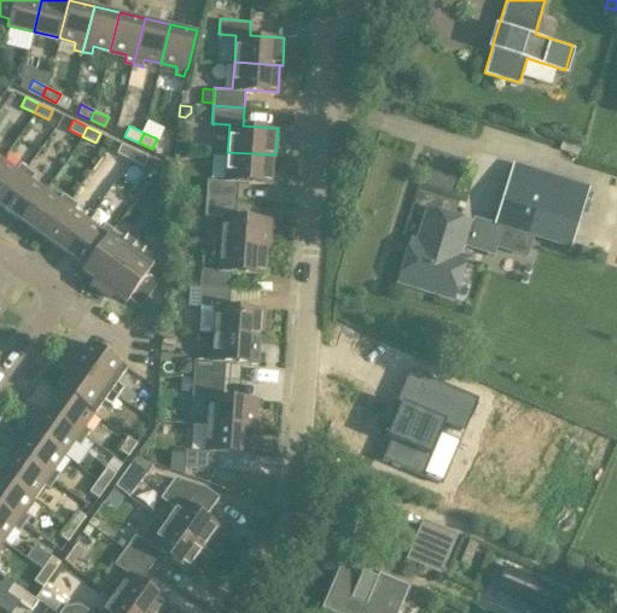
[(131,158),(135,149),(122,141),(117,152),(131,158)]
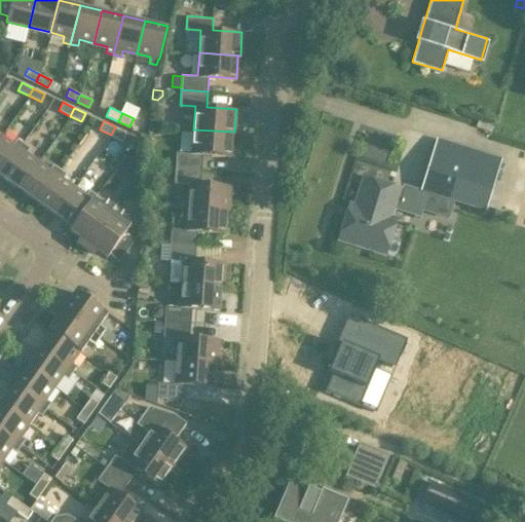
[(115,126),(111,135),(123,140),(127,132),(115,126)]
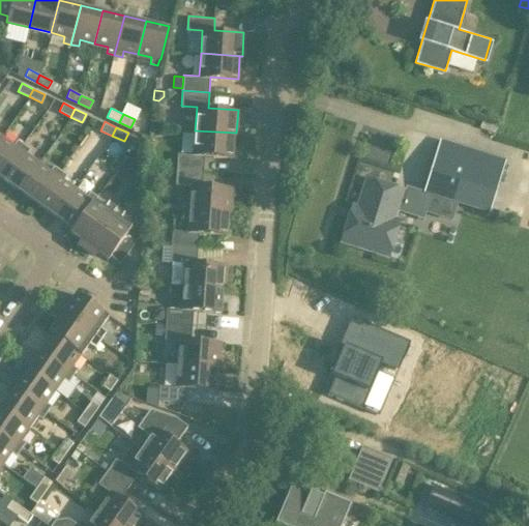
[(236,133),(195,130),(194,153),(178,152),(177,168),(204,170),(205,154),(232,156),(234,134),(236,134),(236,133)]
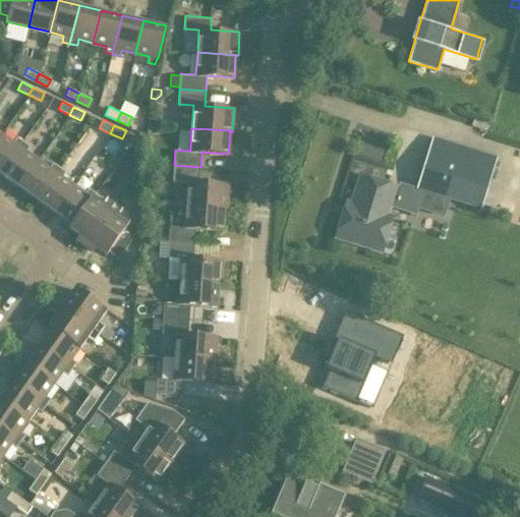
[(14,140),(2,132),(0,135),(0,171),(1,172),(24,140),(17,135),(14,140)]
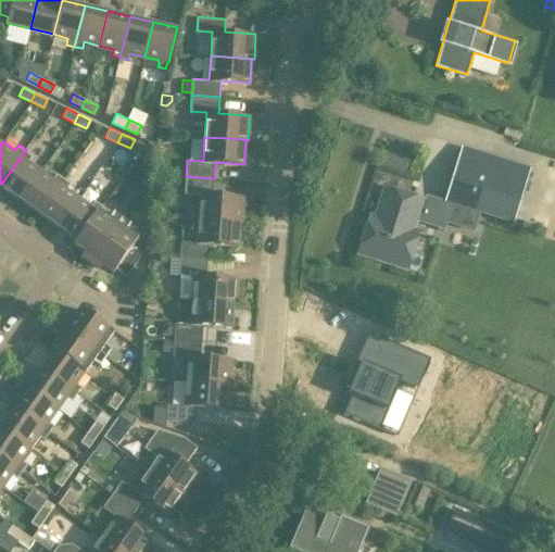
[(463,146),(445,200),(426,193),(424,201),(387,189),(377,218),(373,217),(362,250),(405,264),(416,231),(411,229),(414,220),(444,229),(452,202),(512,222),(529,166),(463,146)]
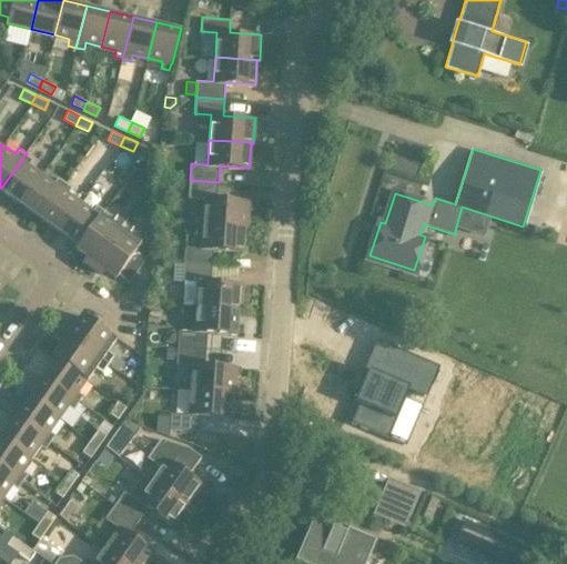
[(33,158),(27,153),(1,188),(21,202),(42,172),(29,163),(33,158)]
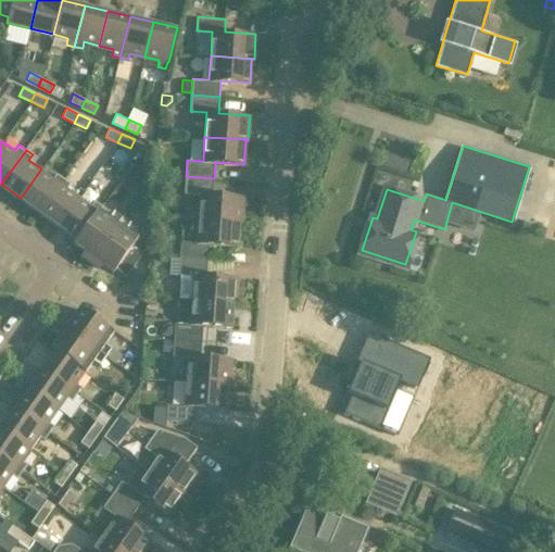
[(53,177),(41,168),(21,198),(39,211),(64,177),(57,172),(53,177)]
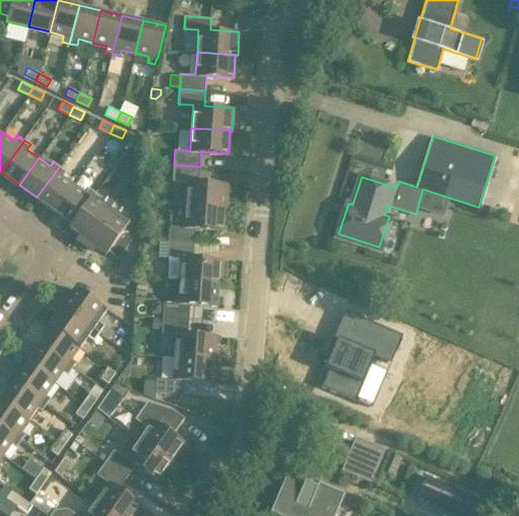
[(186,203),(226,206),(229,183),(199,181),(200,167),(174,165),(173,180),(188,181),(186,203)]
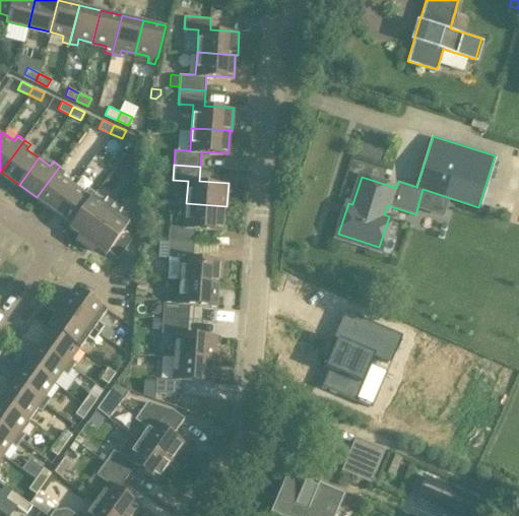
[(66,170),(60,166),(37,197),(55,210),(74,183),(62,175),(66,170)]
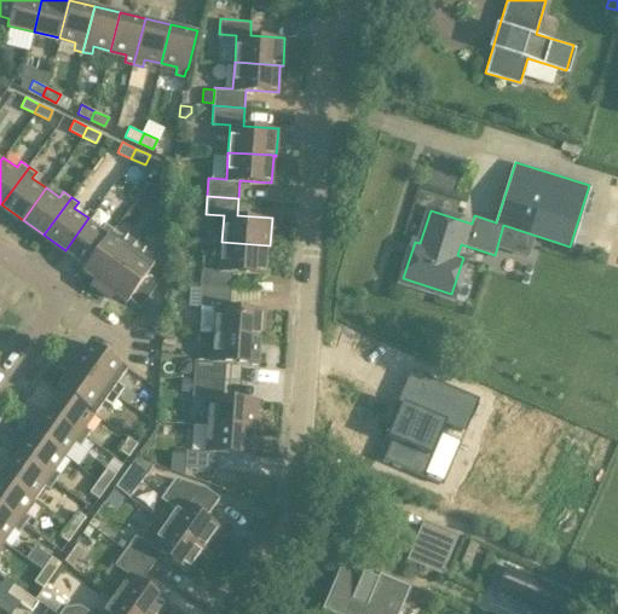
[(65,250),(85,265),(86,265),(110,232),(111,232),(115,227),(107,221),(102,227),(88,218),(65,250)]
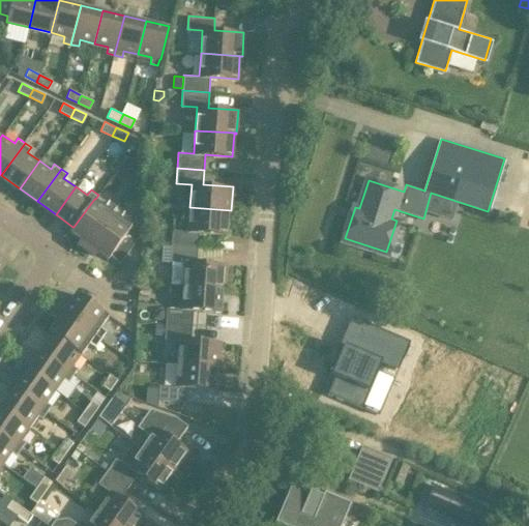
[(109,257),(111,255),(120,262),(137,239),(126,232),(131,225),(121,217),(125,211),(109,200),(105,206),(95,199),(94,199),(74,227),(72,227),(70,230),(109,257)]
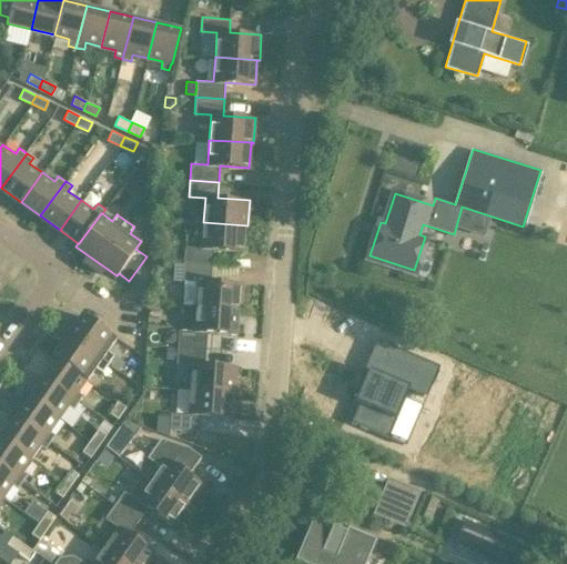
[(184,263),(212,264),(213,249),(243,251),(244,227),(247,227),(247,225),(203,222),(201,248),(185,247),(184,263)]
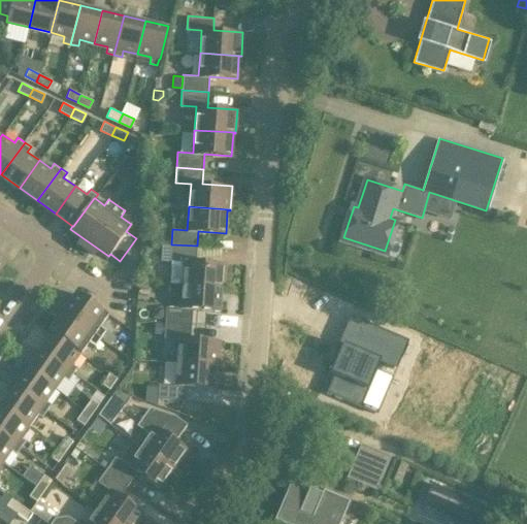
[(162,243),(161,259),(170,260),(171,244),(162,243)]
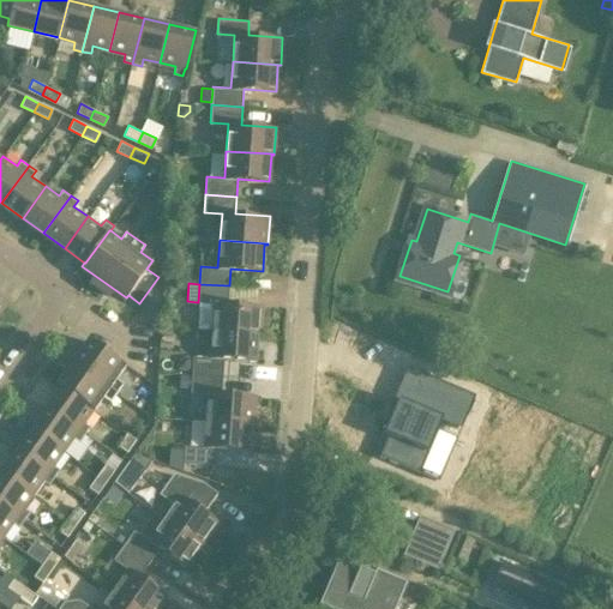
[(214,330),(260,333),(263,306),(228,303),(229,285),(199,284),(198,302),(215,303),(214,330)]
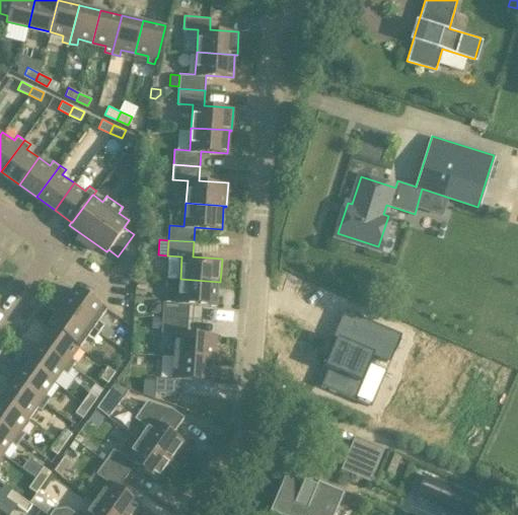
[(162,315),(189,317),(190,302),(216,304),(218,282),(220,282),(180,279),(178,302),(163,300),(162,312),(162,315)]
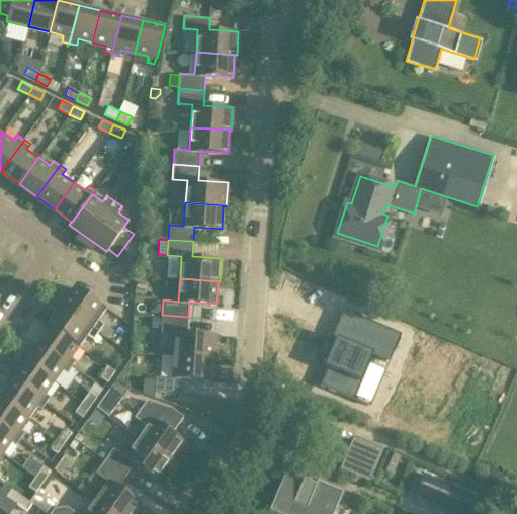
[(53,325),(80,344),(87,335),(93,339),(99,331),(104,323),(98,319),(106,308),(75,285),(67,296),(61,291),(48,310),(55,314),(48,323),(52,326),(53,325)]
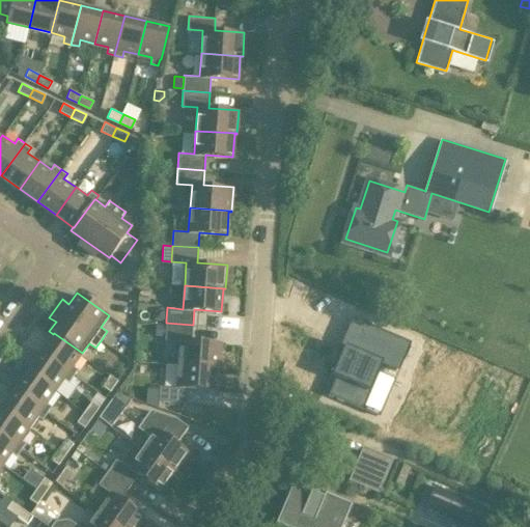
[(161,307),(156,312),(156,320),(166,320),(167,307),(161,307)]
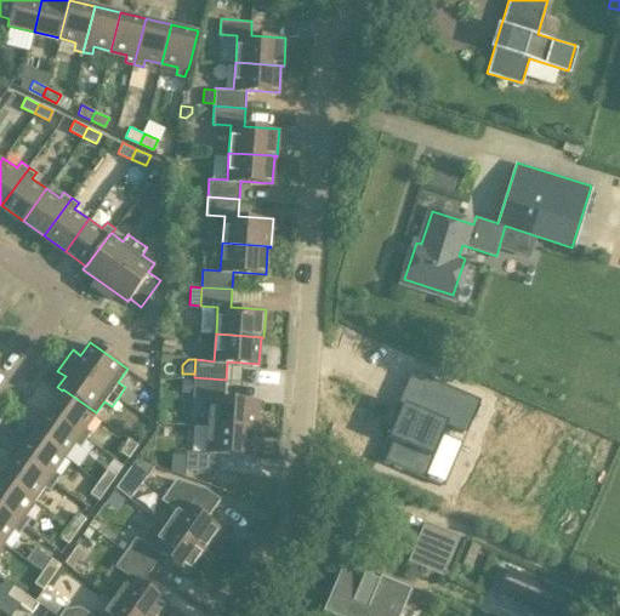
[(183,377),(182,392),(193,393),(194,377),(183,377)]
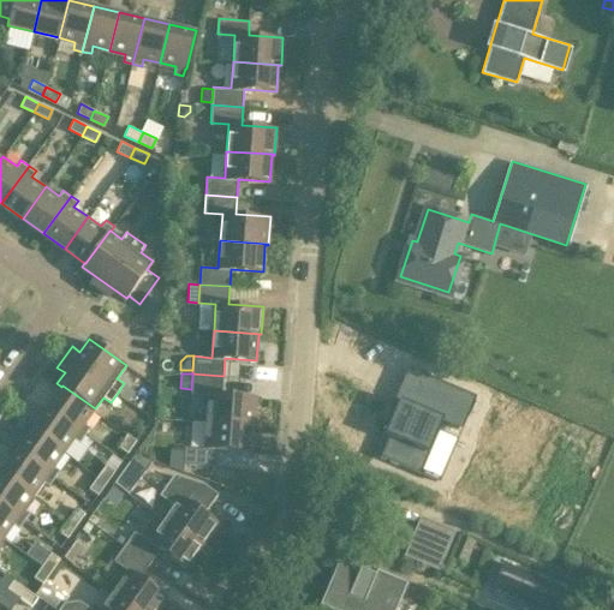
[(207,420),(255,423),(257,396),(222,393),(224,376),(192,374),(191,389),(191,392),(209,394),(207,420)]
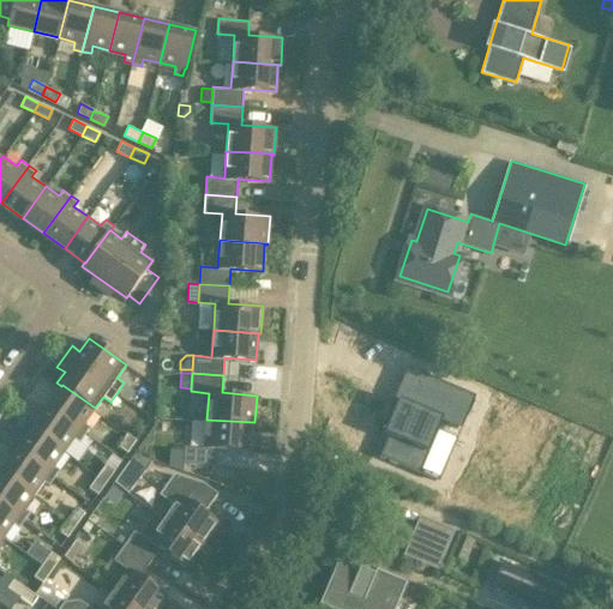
[(383,436),(388,439),(378,459),(416,475),(438,422),(455,429),(468,397),(419,377),(408,403),(398,399),(383,436)]
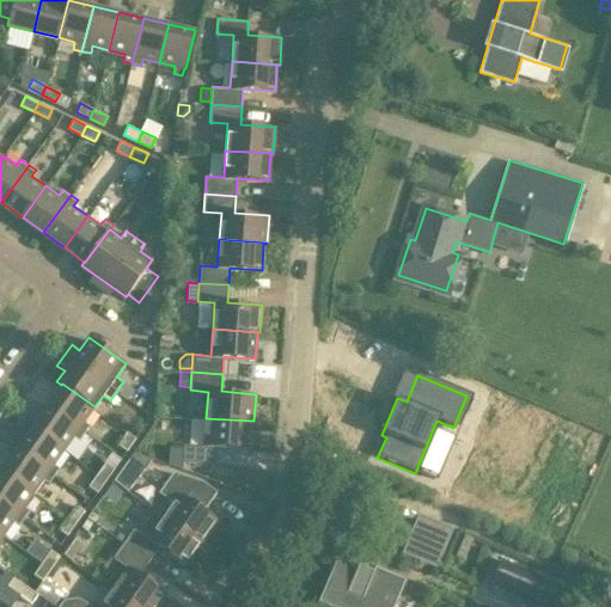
[(123,381),(117,391),(124,397),(128,399),(135,390),(123,381)]
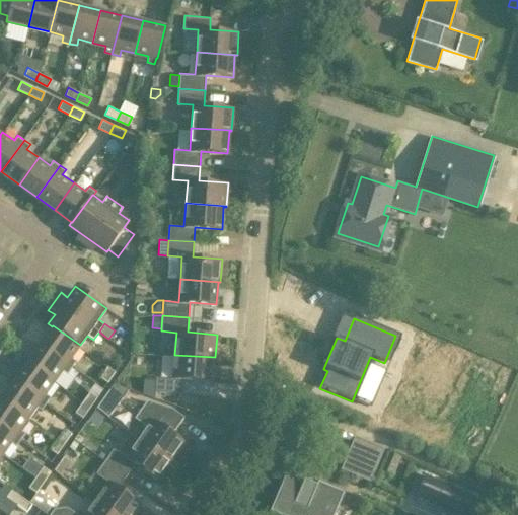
[(40,343),(72,366),(76,360),(71,356),(79,346),(80,346),(80,345),(53,325),(52,326),(40,343)]
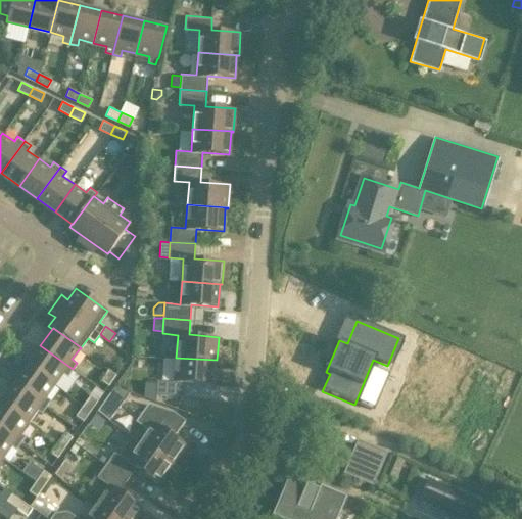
[(73,369),(40,345),(28,364),(54,383),(63,372),(68,375),(73,369)]
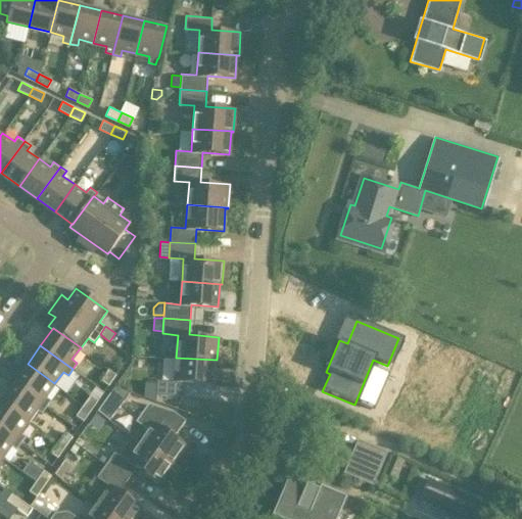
[(185,395),(186,381),(212,383),(215,361),(217,361),(217,360),(176,358),(175,380),(157,379),(156,393),(185,395)]
